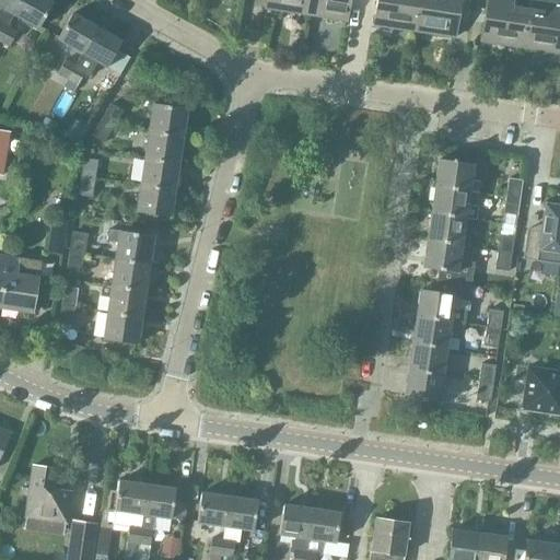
[(0,0),(0,8),(1,9),(0,10),(0,39),(8,26),(13,16),(22,0),(0,0)]
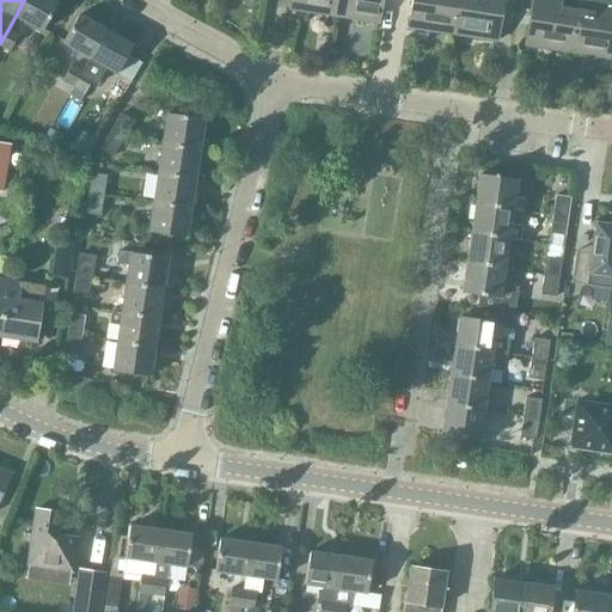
[(51,0),(24,0),(14,18),(42,32),(57,4),(51,0)]
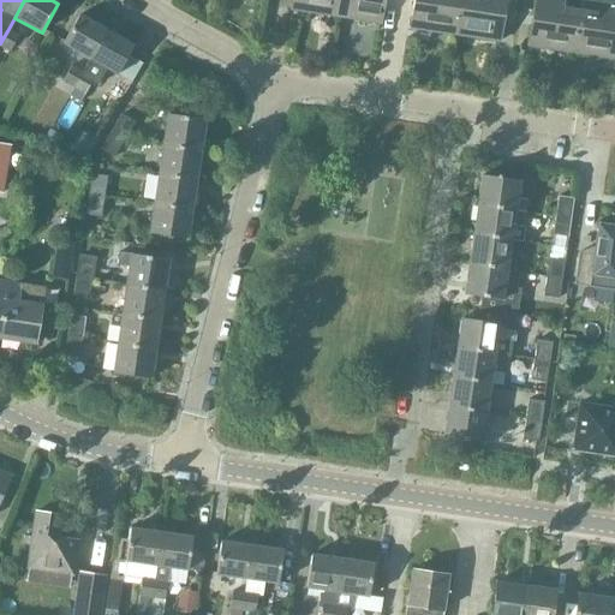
[(292,0),(292,9),(336,16),(339,0),(292,0)]
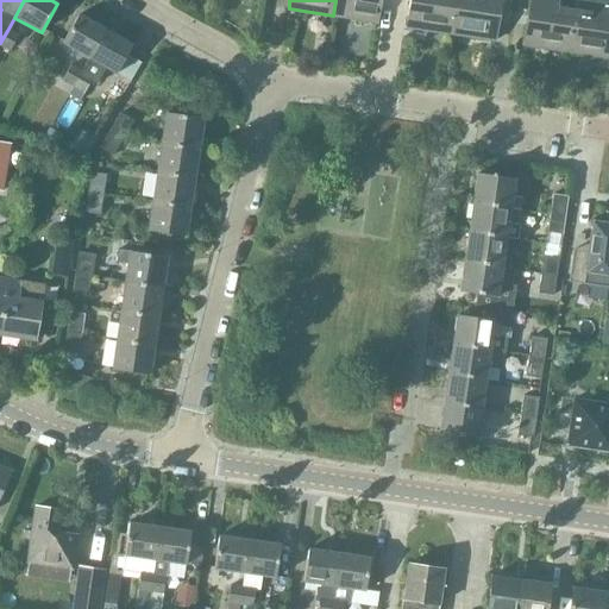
[(336,0),(333,16),(377,23),(381,0),(336,0)]
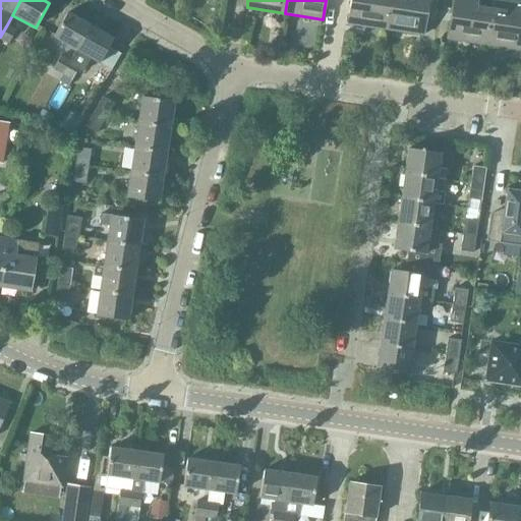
[(350,0),(347,22),(386,29),(390,0),(350,0)]
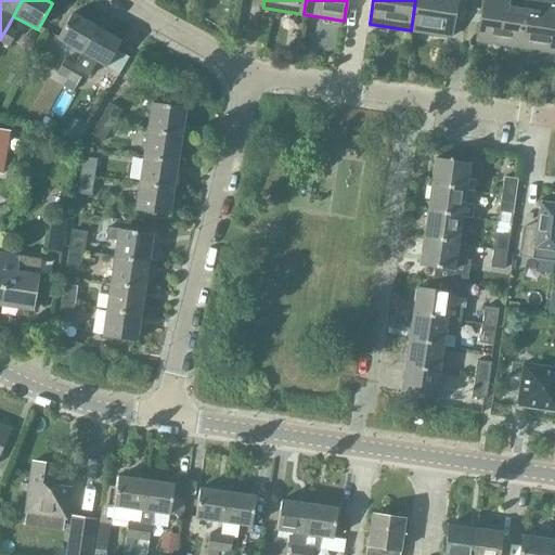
[(415,0),(411,30),(451,37),(456,0),(415,0)]
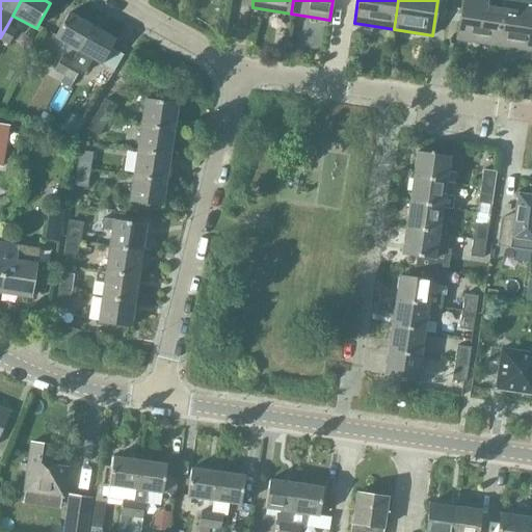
[(462,0),(457,40),(497,46),(502,9),(487,7),(487,0),(462,0)]
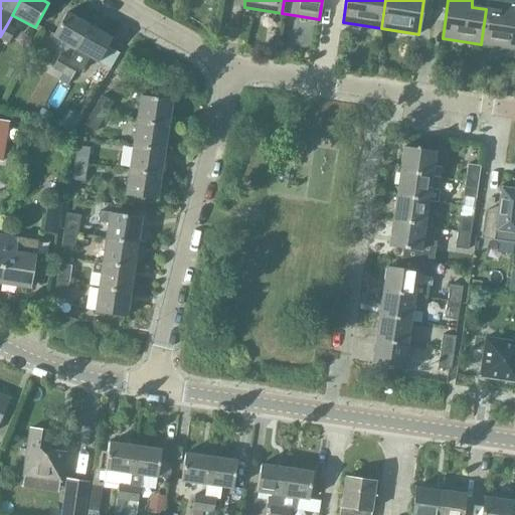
[(486,9),(481,44),(514,49),(514,6),(502,4),(501,11),(486,9)]
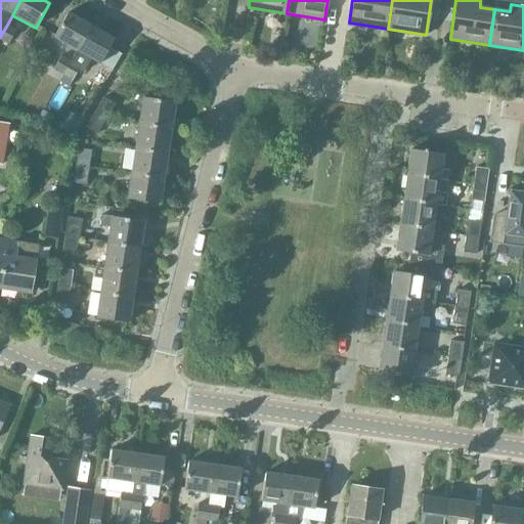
[(69,13),(54,38),(77,51),(91,26),(69,13)]
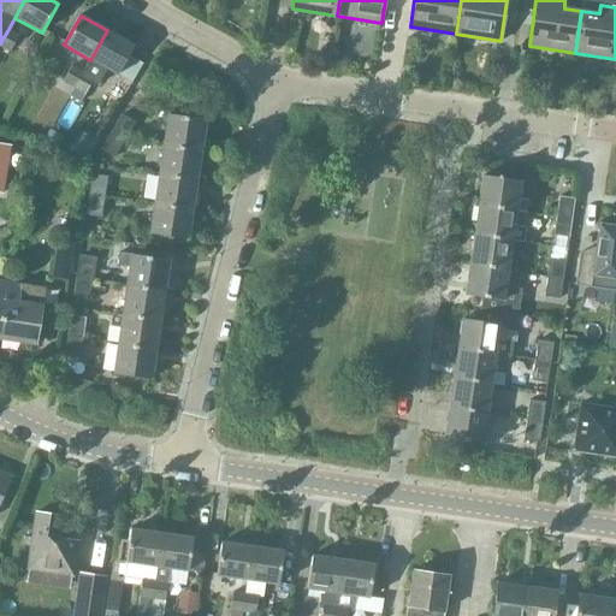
[(9,29),(0,43),(0,46),(10,52),(19,35),(9,29)]
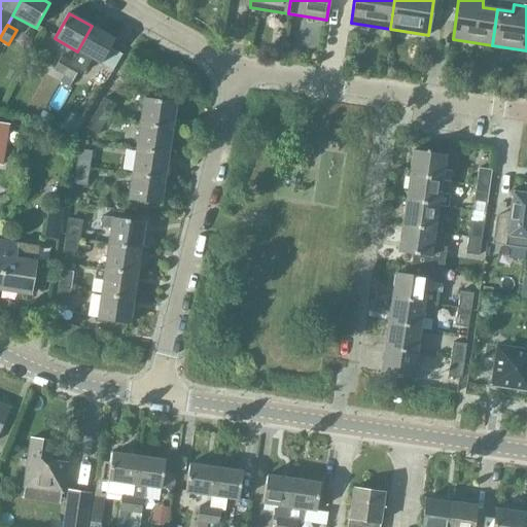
[(71,61),(63,76),(73,81),(78,71),(83,73),(92,60),(100,64),(114,39),(92,26),(77,51),(71,61)]
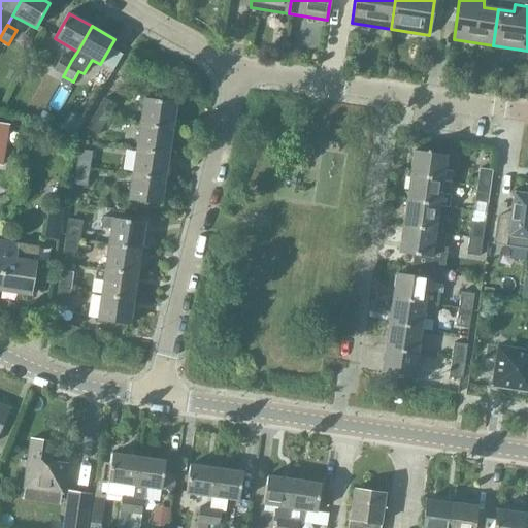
[(63,56),(54,71),(63,76),(71,61),(63,56)]
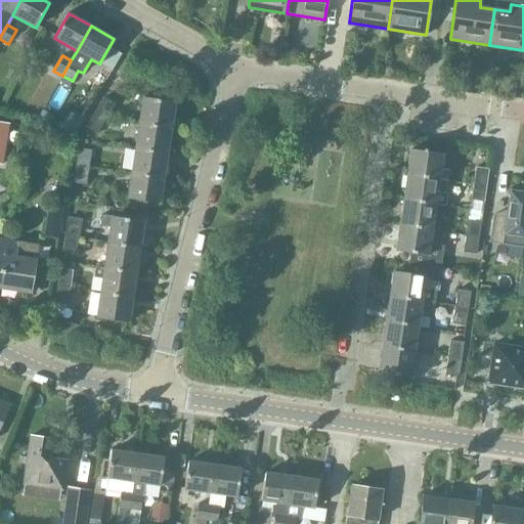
[(103,98),(94,113),(105,120),(115,104),(103,98)]
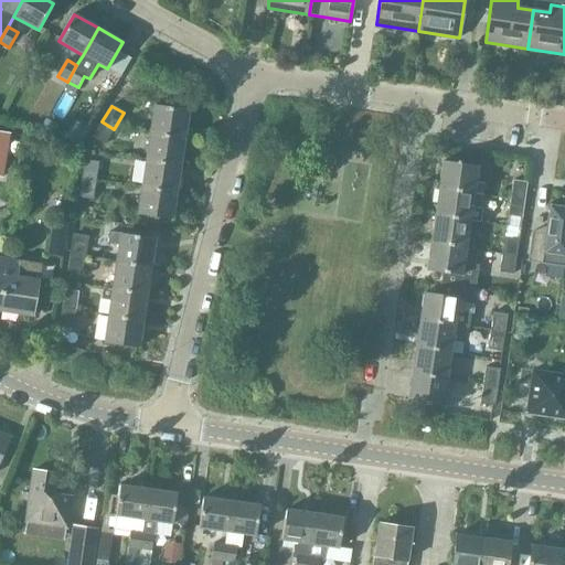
[(155,106),(150,134),(184,138),(189,110),(155,106)]
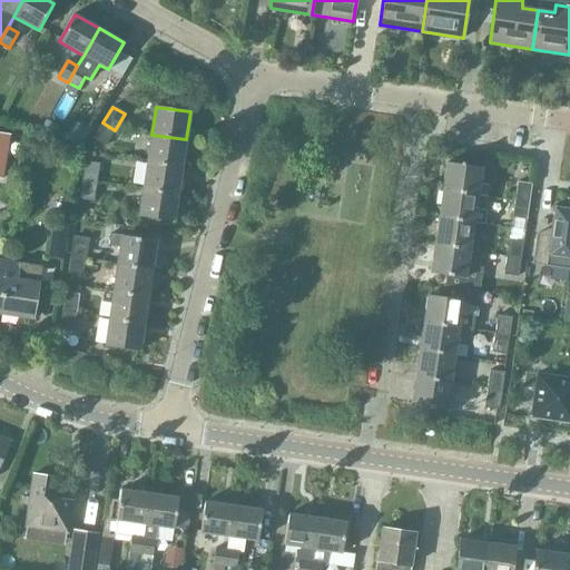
[(115,130),(102,123),(94,138),(106,146),(115,130)]
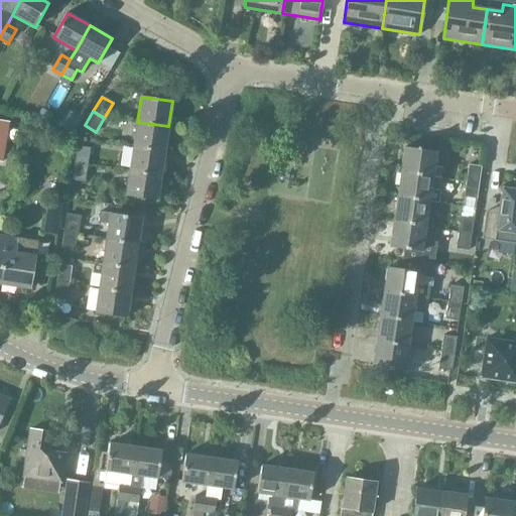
[(0,120),(0,161),(2,162),(9,122),(0,120)]
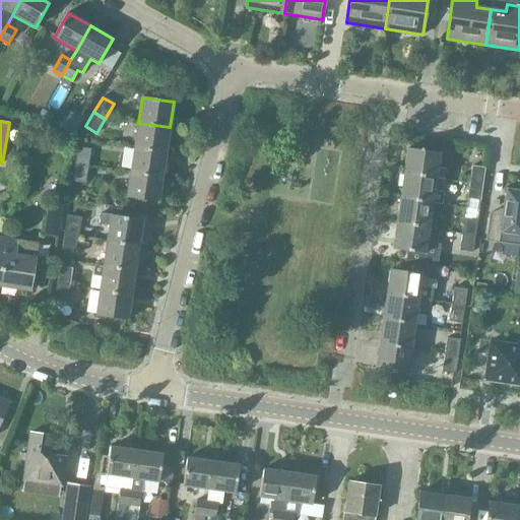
[(138,123),(135,147),(166,151),(170,127),(138,123)]
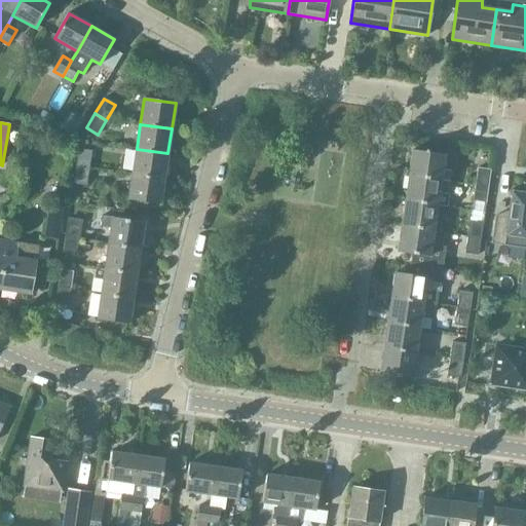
[(78,149),(76,166),(88,168),(91,151),(78,149)]
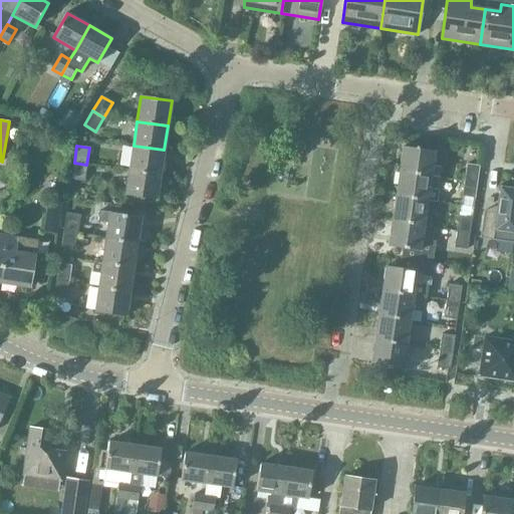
[(130,170),(160,174),(164,150),(134,146),(130,170)]
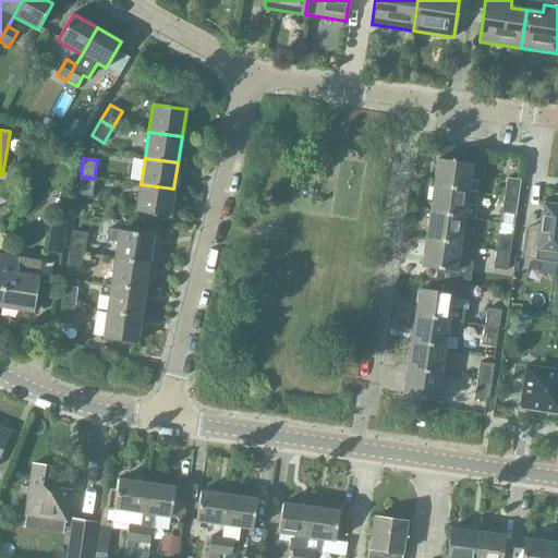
[(471,165),(437,160),(433,186),(466,192),(476,193),(477,181),(469,180),(471,165)]
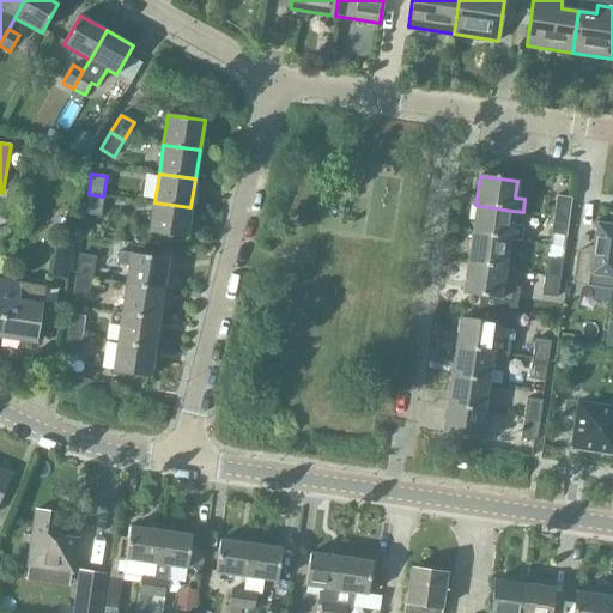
[(103,196),(89,194),(85,213),(101,216),(103,196)]
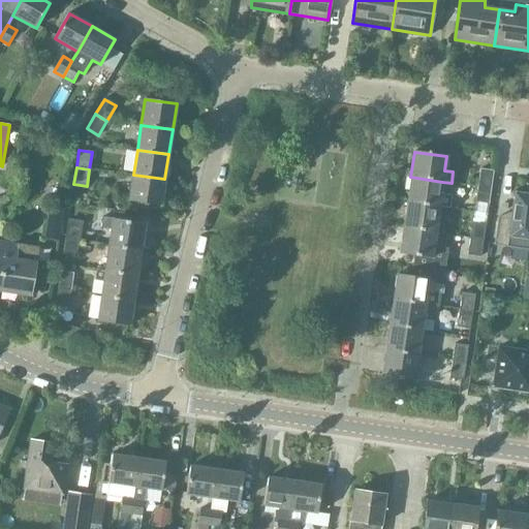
[(477,187),(491,188),(493,170),(480,169),(477,187)]
